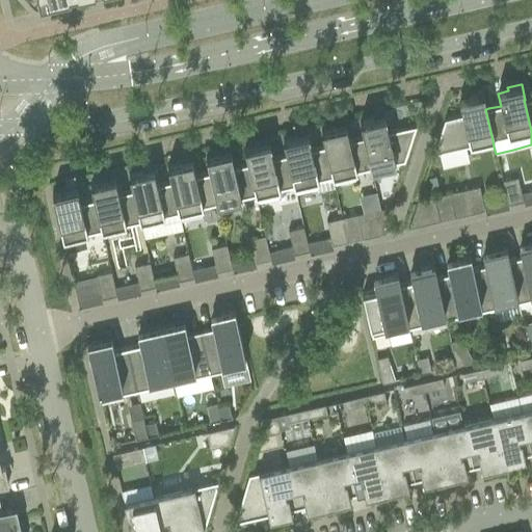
[(493,140),(482,94),(469,97),(470,100),(459,102),(462,114),(444,118),(432,154),(472,144),(473,151),(494,147),(493,140)]
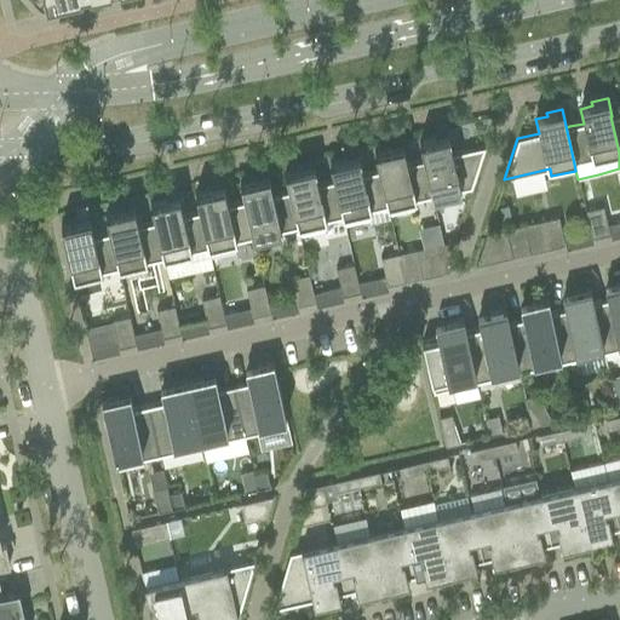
[(435,138),(419,142),(432,196),(435,204),(458,197),(457,190),(471,187),(484,147),(452,154),(448,139),(436,142),(435,138)]
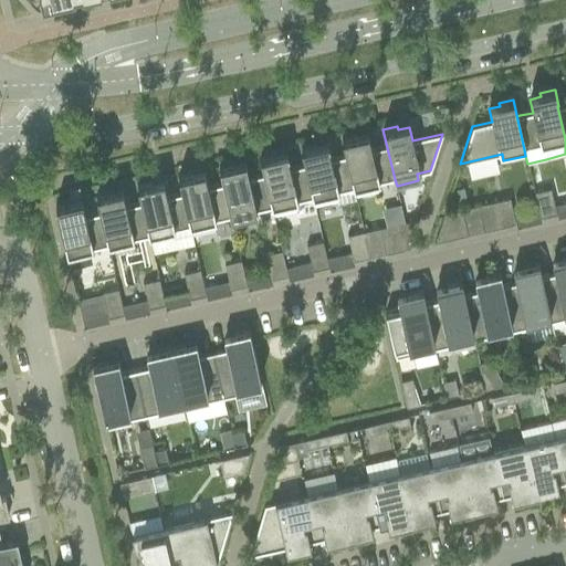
[(356,135),(342,138),(354,188),(355,195),(377,189),(376,184),(395,179),(383,129),(386,146),(371,149),(368,136),(357,139),(356,135)]
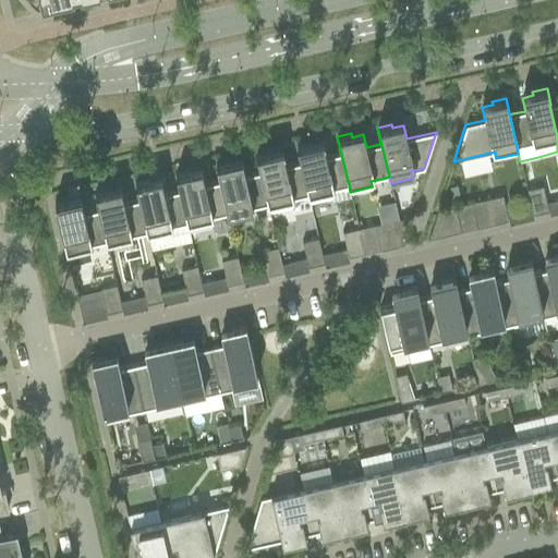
[(311,143),(296,146),(308,195),(310,202),(331,196),(330,190),(349,185),(337,136),(340,154),(326,157),(323,144),(312,146),(311,143)]
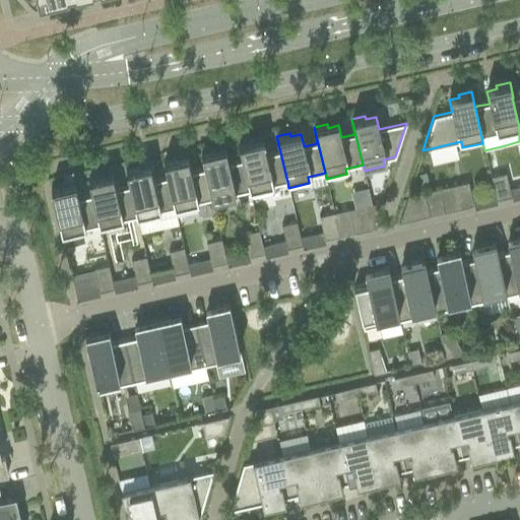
[(252,141),(239,144),(250,190),(251,196),(271,192),(270,186),(287,182),(276,136),(279,151),(266,154),(263,143),(253,145),(252,141)]
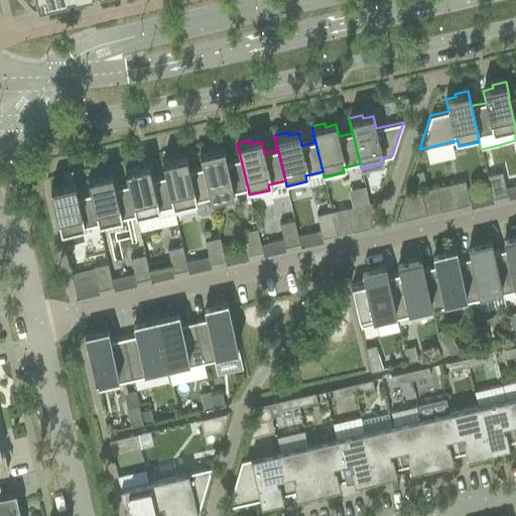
[(213,149),(200,152),(211,198),(212,204),(232,199),(231,192),(248,188),(237,143),(237,144),(240,159),(227,162),(224,150),(214,152),(213,149)]
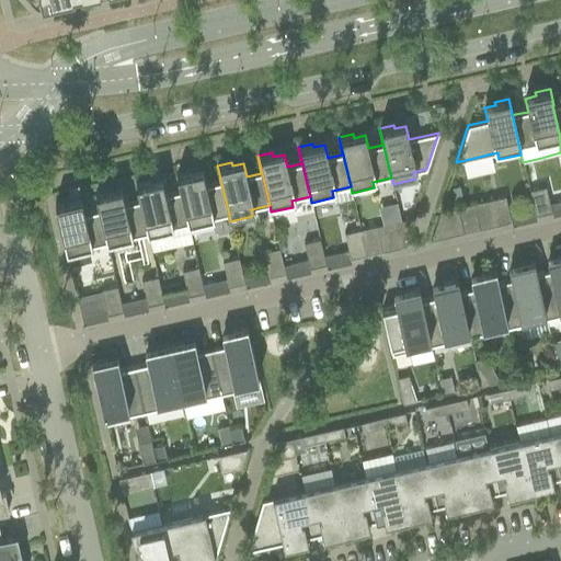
[(191,172),(176,174),(189,224),(190,230),(212,226),(210,219),(229,215),(217,165),(220,182),(206,186),(203,173),(192,175),(191,172)]
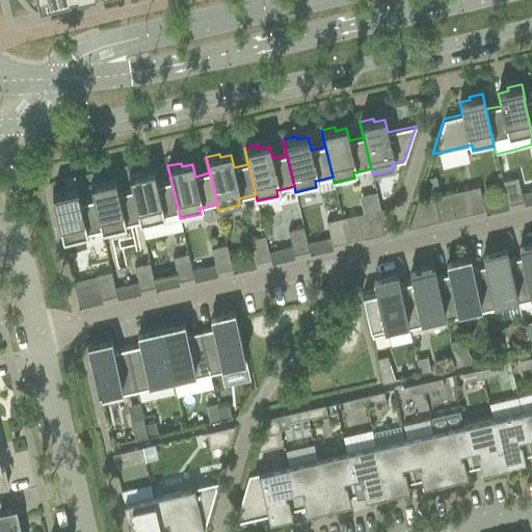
[(161,216),(179,212),(167,165),(167,166),(170,182),(157,185),(154,173),(143,176),(142,171),(129,175),(140,221),(141,228),(162,222),(161,216)]
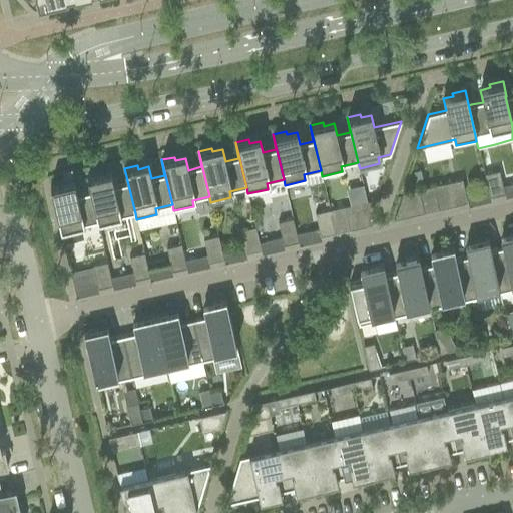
[(100,174),(87,177),(98,222),(99,227),(119,223),(118,217),(135,213),(124,168),(127,184),(114,187),(111,175),(101,177),(100,174)]
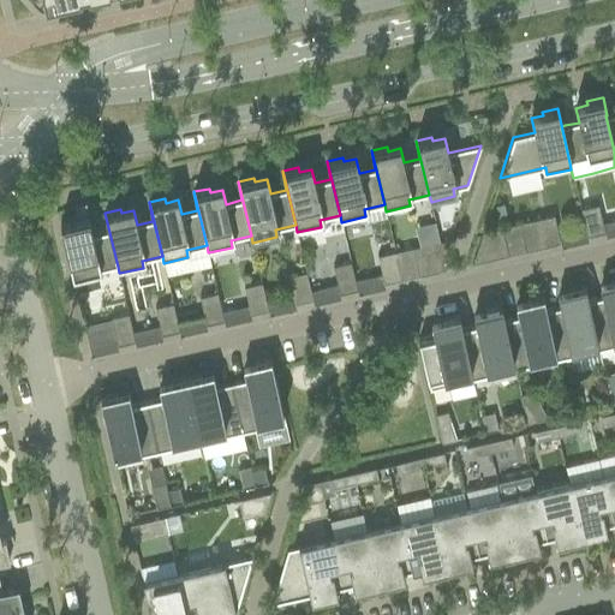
[(580,209),(586,237),(604,232),(598,204),(580,209)]
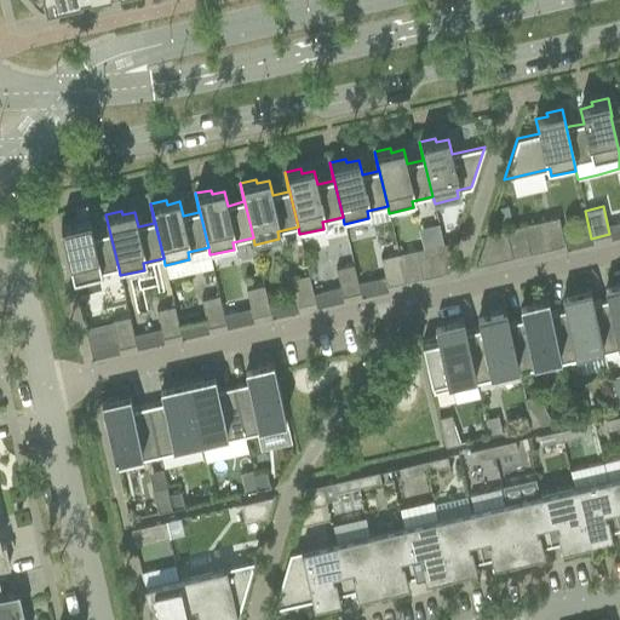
[(119,269),(105,214),(109,233),(93,236),(90,222),(78,225),(76,220),(61,224),(74,286),(99,280),(98,273),(119,269)]
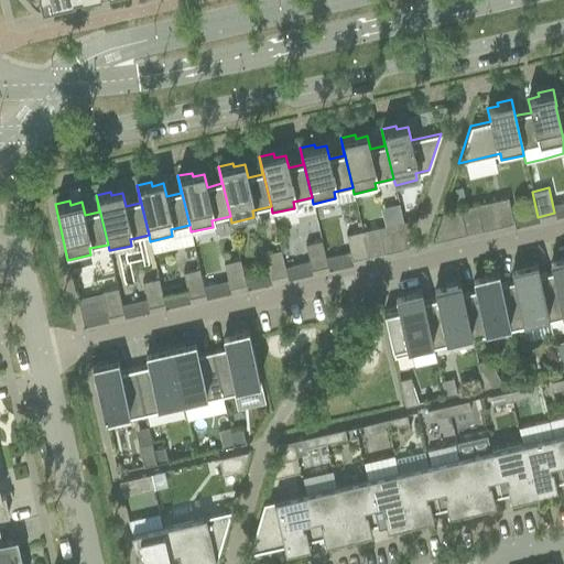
[(508,197),(475,205),(480,230),(513,223),(508,197)]
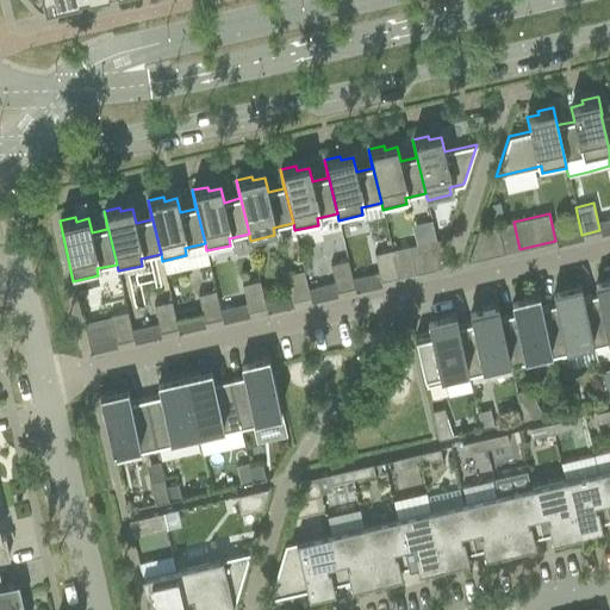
[(514,222),(496,225),(503,253),(520,249),(514,222)]
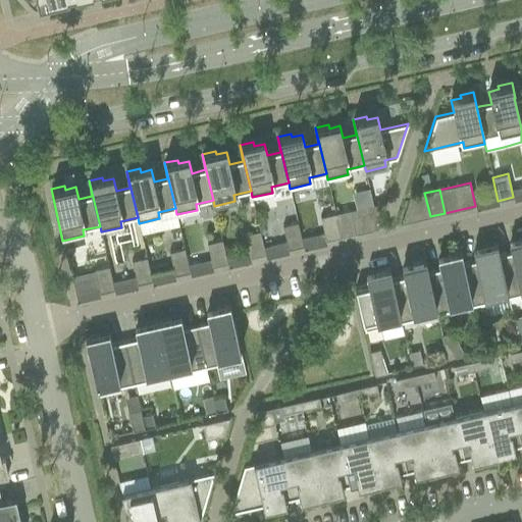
[(430,216),(424,193),(409,197),(401,223),(430,216)]
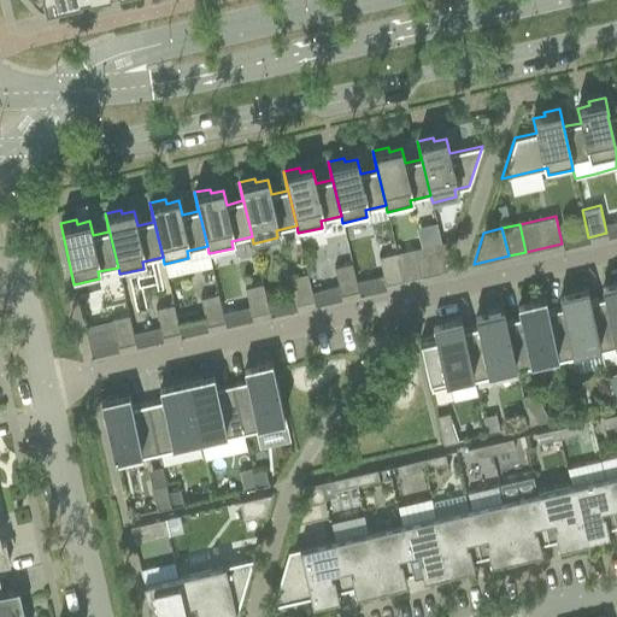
[(451,240),(413,248),(419,276),(440,271),(451,240)]
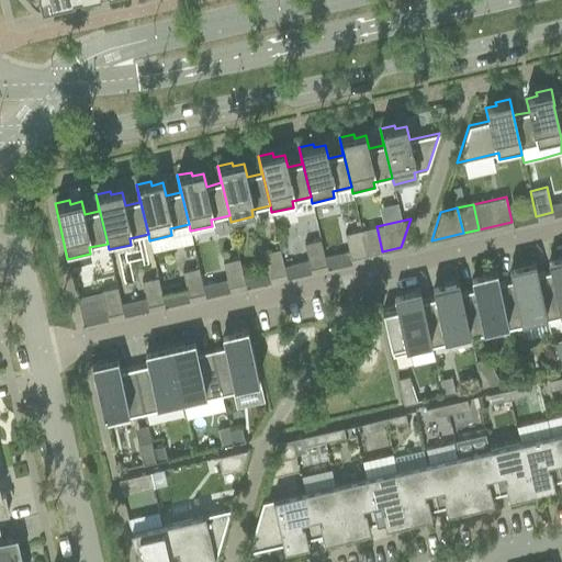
[(377,226),(360,231),(367,256),(382,251),(377,226)]
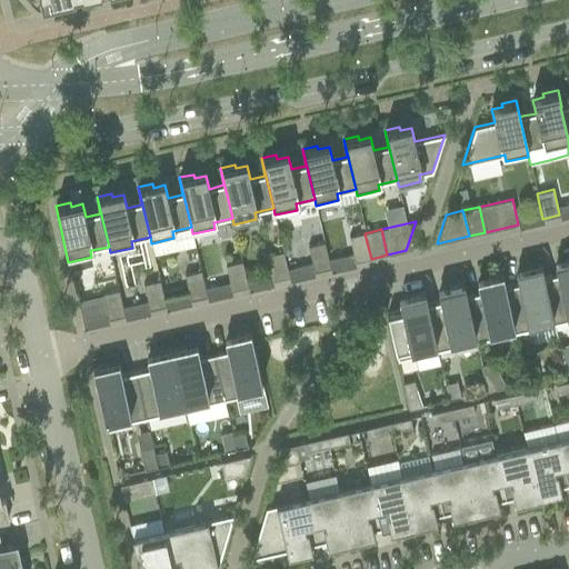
[(371,259),(365,233),(349,237),(355,262),(371,259)]
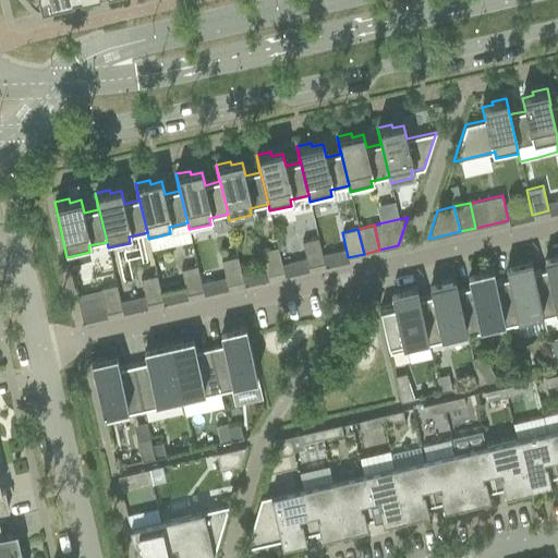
[(302,241),(307,266),(324,263),(317,238),(302,241)]
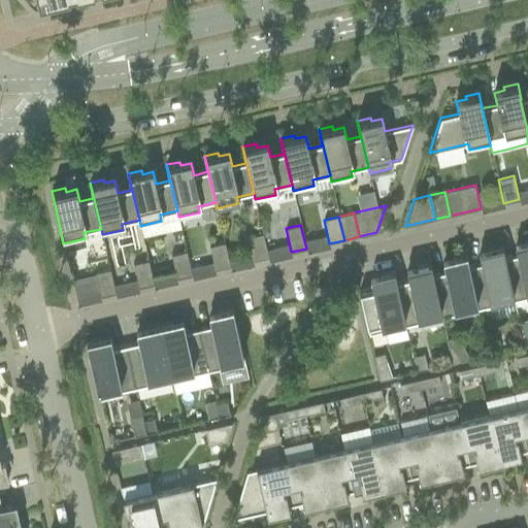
[(248,237),(253,261),(268,258),(262,234),(248,237)]
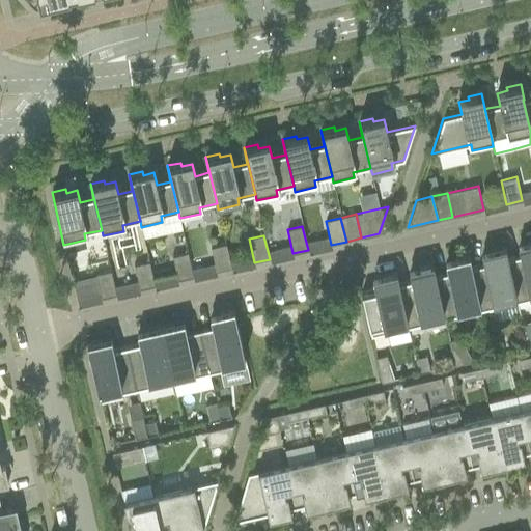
[(505,247),(504,247),(516,302),(530,298),(530,241),(528,242),(529,246),(518,248),(520,256),(508,259),(505,247)]
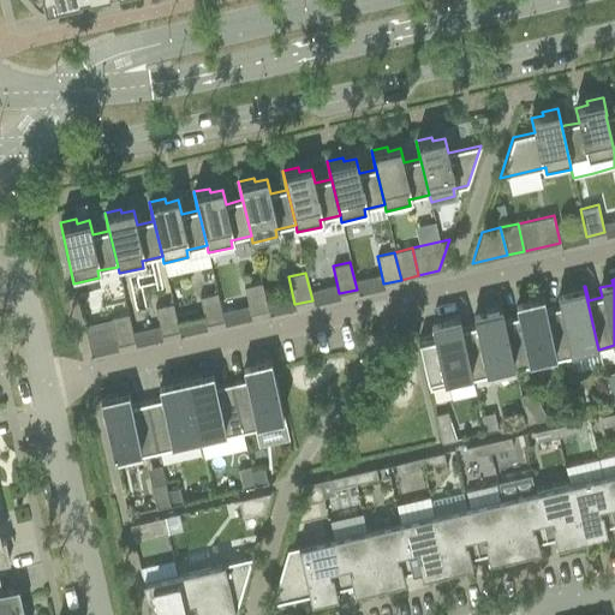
[(244,287),(250,315),(268,310),(261,282),(244,287)]
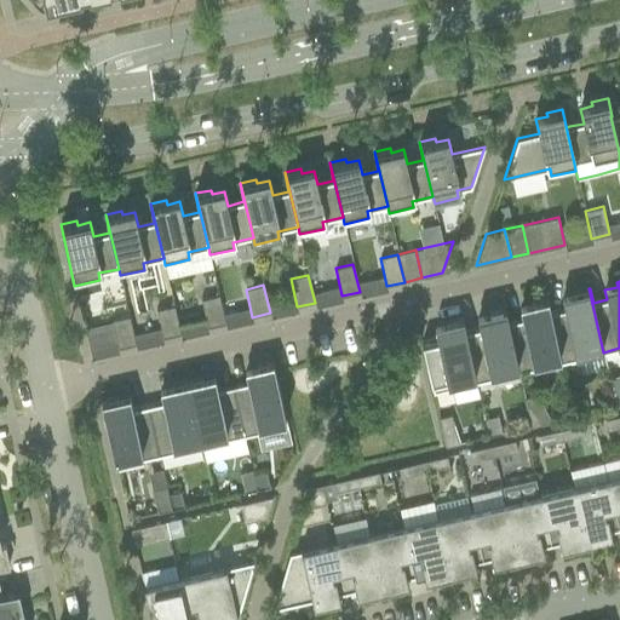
[(547,298),(546,299),(561,362),(603,352),(589,288),(574,292),(574,297),(562,299),(564,309),(550,313),(547,298)]
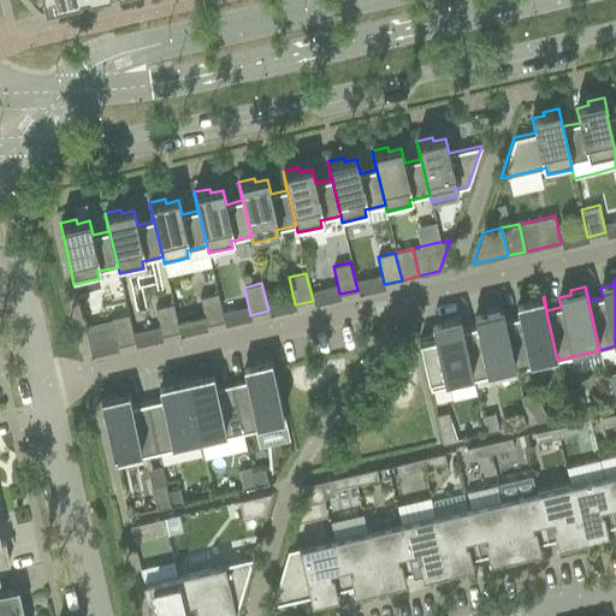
[(200,297),(206,325),(224,321),(217,294),(200,297)]
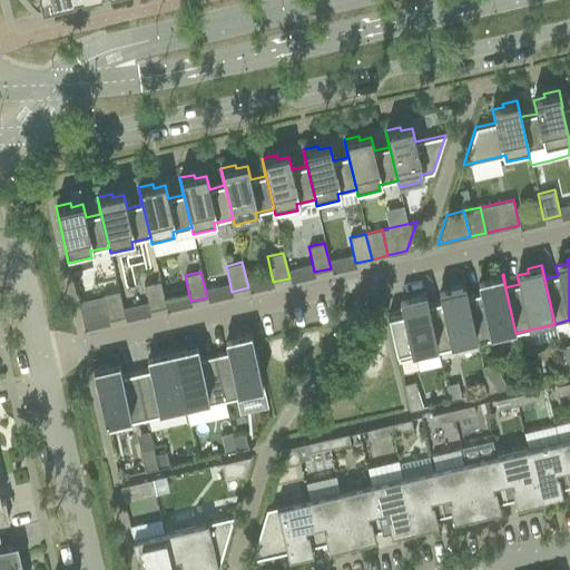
[(464,283),(463,284),(477,342),(516,333),(502,275),(489,277),(489,282),(478,284),(480,293),(467,296),(464,283)]
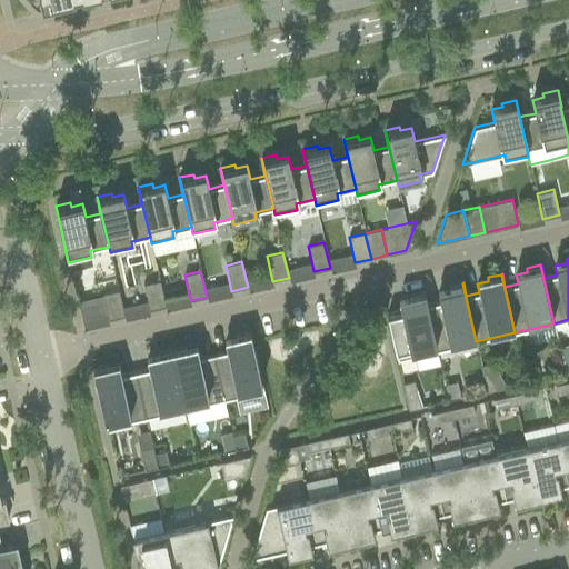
[(143,285),(149,310),(166,306),(159,280),(143,285)]
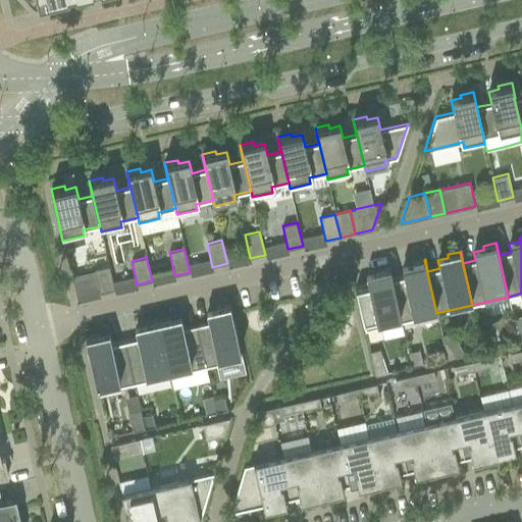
[(389,268),(388,268),(401,321),(436,313),(424,260),(411,263),(412,266),(402,268),(404,277),(392,279),(389,268)]
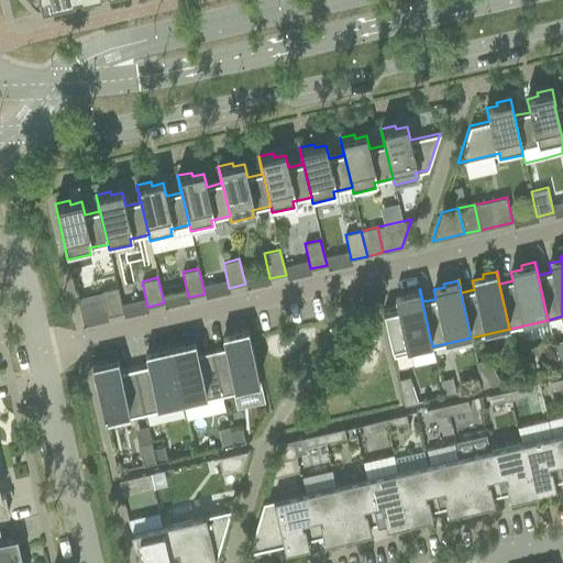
[(101,290),(107,316),(123,312),(117,287),(101,290)]
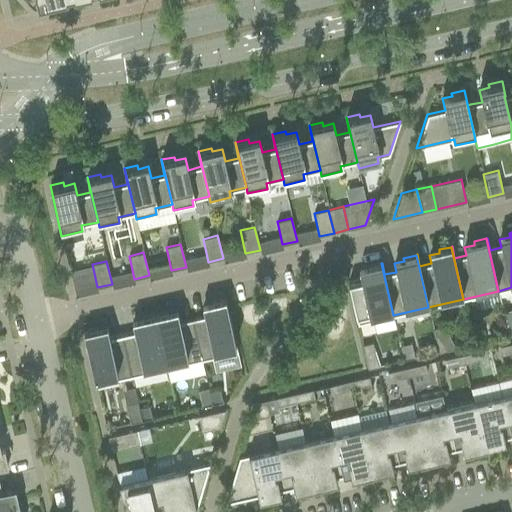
[(393,315),(381,263),(368,266),(369,269),(359,271),(361,280),(348,283),(357,323),(393,315)]
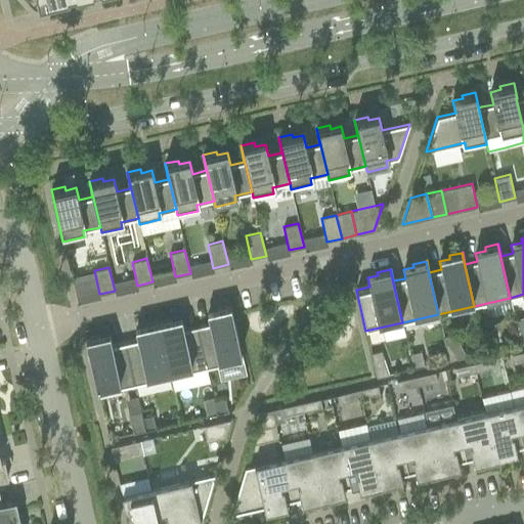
[(209,323),(197,326),(206,367),(243,359),(230,306),(217,309),(218,312),(207,315),(209,323)]
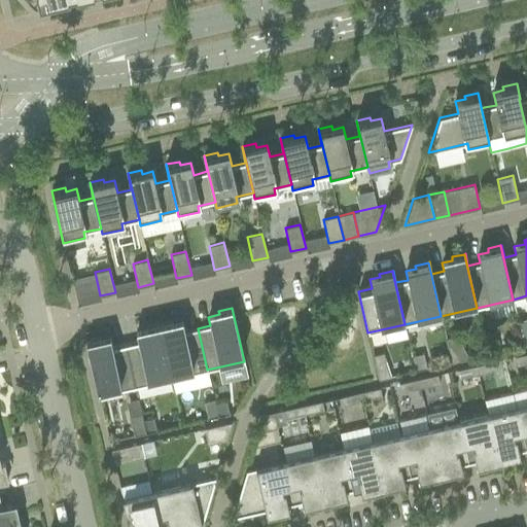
[(172,321),(159,324),(171,378),(207,370),(198,328),(185,330),(183,322),(173,325),(172,321)]
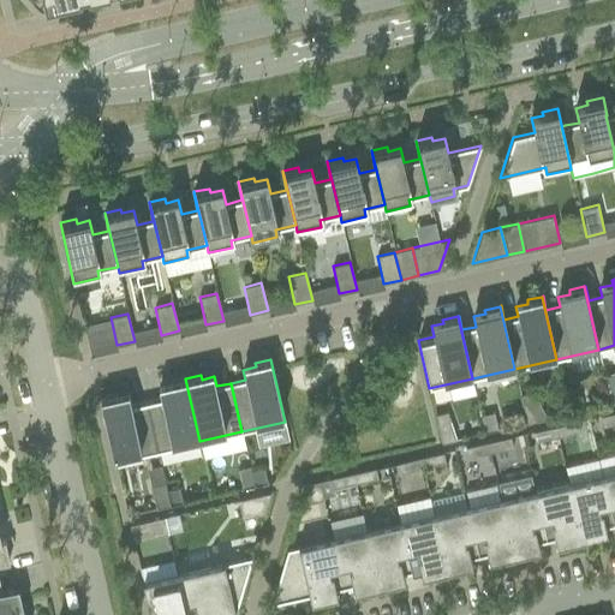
[(161,399),(147,402),(157,452),(199,441),(185,378),(169,382),(171,386),(159,389),(161,399)]
